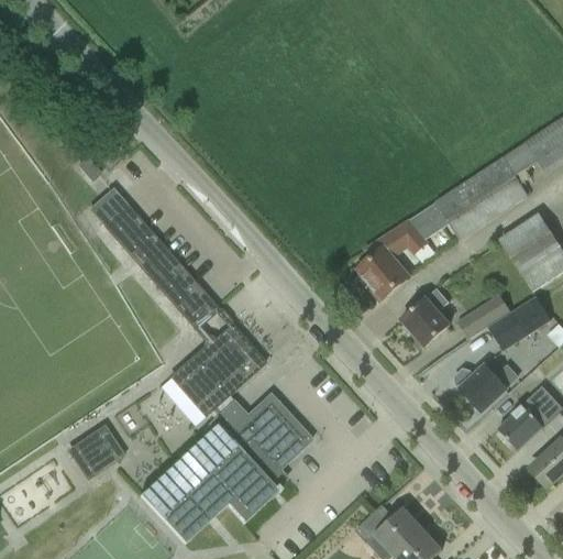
[(530,176),(526,168),(534,162),(544,176),(562,163),(562,114),(364,249),(371,256),(357,269),(383,298),(399,284),(408,276),(392,256),(407,248),(414,254),(429,243),(424,239),(448,223),(459,239),(527,194),(520,183),(530,176)]
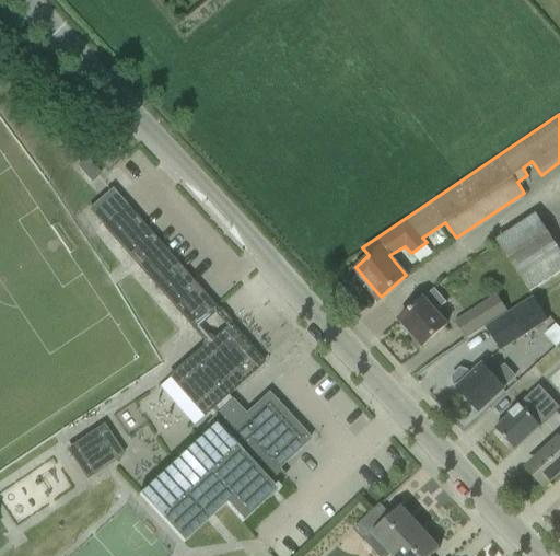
[(82,154),(74,162),(90,178),(98,170),(93,164),(84,153),(82,154)]
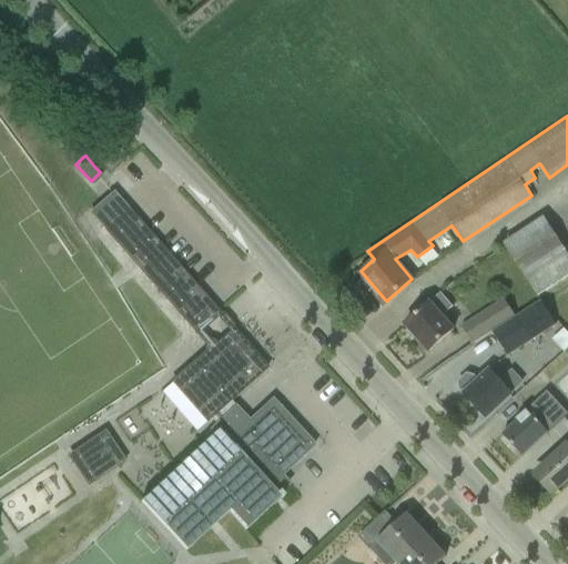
[(105,194),(89,209),(105,228),(173,305),(196,332),(201,328),(215,314),(220,312),(128,208),(118,197),(111,189),(111,190),(105,194)]
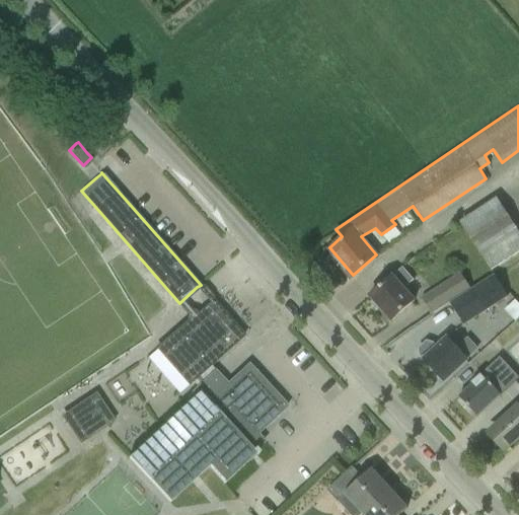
[(491,268),(518,248),(518,231),(495,196),(458,220),(491,268)]
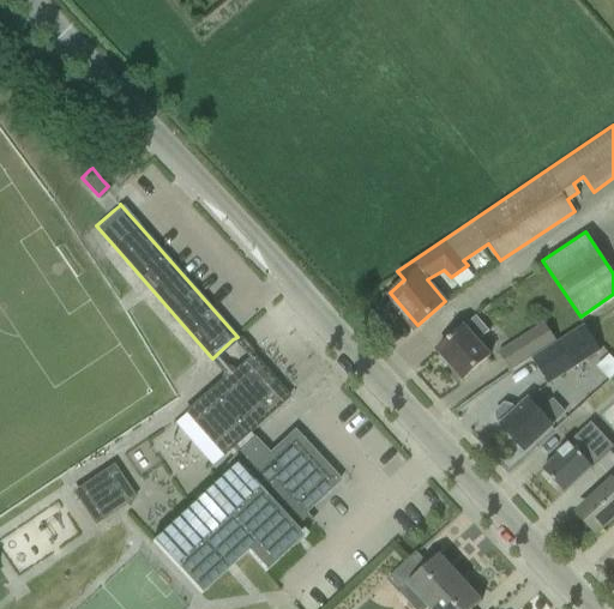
[(463,378),(481,361),(489,354),(476,338),(488,327),(476,314),(464,325),(463,324),(437,348),(463,378)]
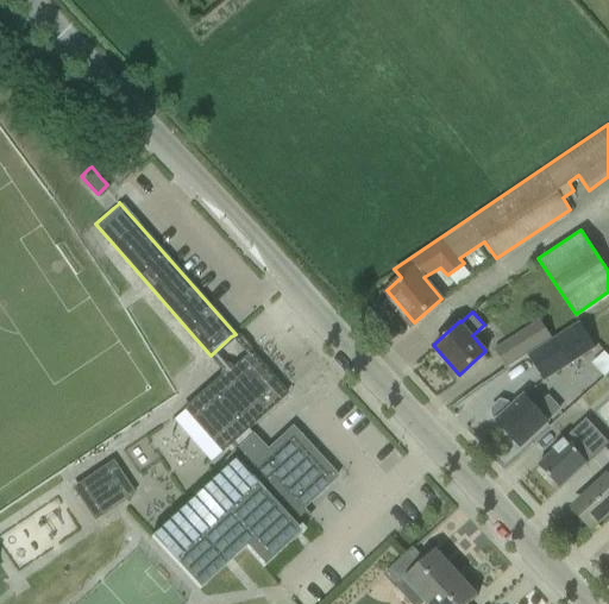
[(540,318),(494,346),(506,364),(527,351),(552,337),(540,318)]
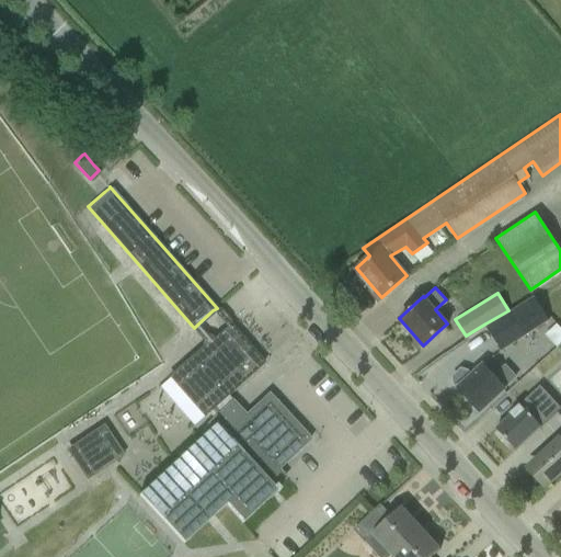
[(508,310),(485,324),(501,349),(533,329),(549,319),(534,294),(513,307),(508,310)]
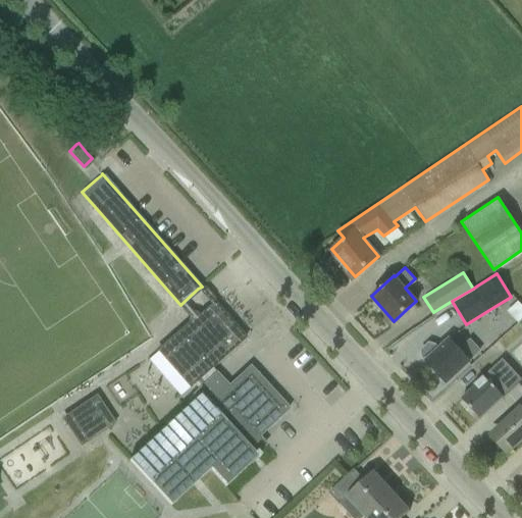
[(232,321),(214,300),(199,313),(158,349),(190,384),(245,335),(232,321)]
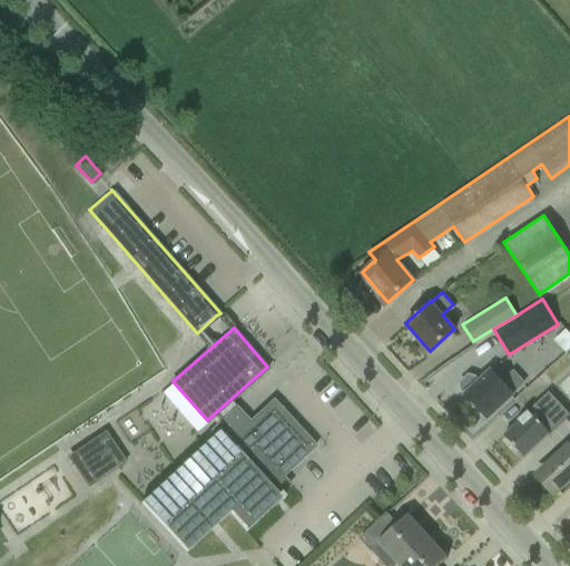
[(487,416),(503,400),(511,393),(511,392),(523,381),(512,370),(501,381),(490,370),(479,380),(474,376),(468,373),(460,381),(461,389),(487,416)]
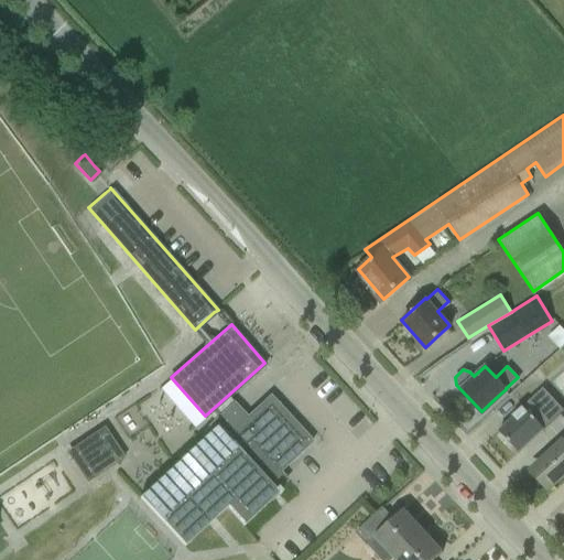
[(181,455),(140,493),(185,542),(227,506),(242,524),(281,490),(278,486),(285,477),(278,471),(310,438),(269,394),(247,415),(232,400),(212,419),(216,423),(181,455)]
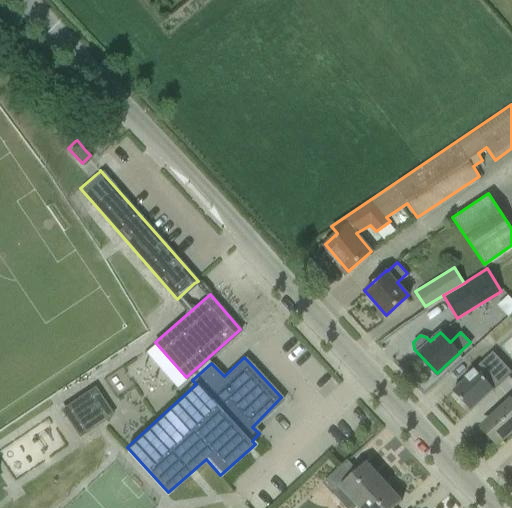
[(465,378),(452,389),(470,409),(485,395),(493,387),(484,378),(478,370),(480,368),(477,364),(464,376),(465,378)]
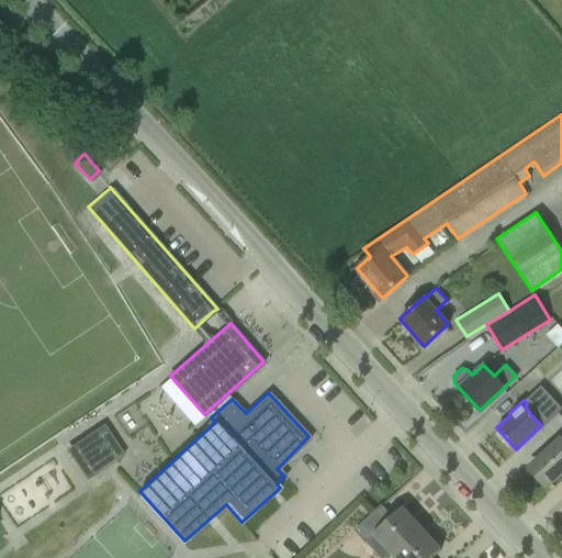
[(70,446),(66,449),(68,453),(74,461),(75,464),(76,466),(85,479),(124,454),(115,441),(104,424),(70,446)]
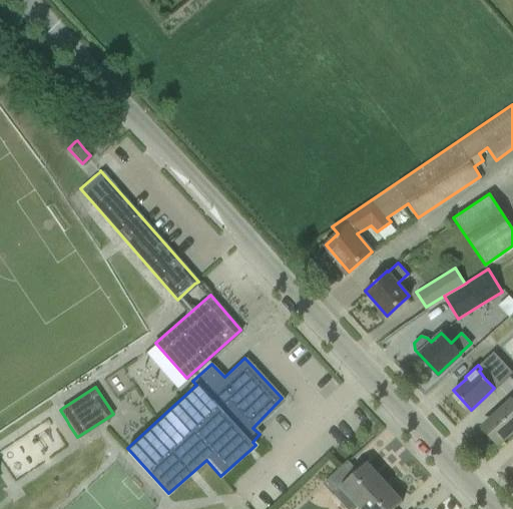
[(512,401),(511,399),(484,424),(501,442),(512,430),(512,401)]
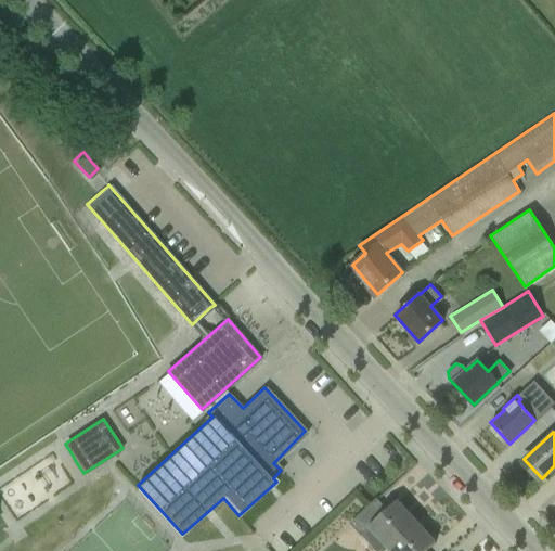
[(376,550),(382,550),(387,547),(415,522),(397,501),(398,500),(397,500),(386,509),(376,498),(360,513),(349,523),(360,535),(361,534),(376,550)]
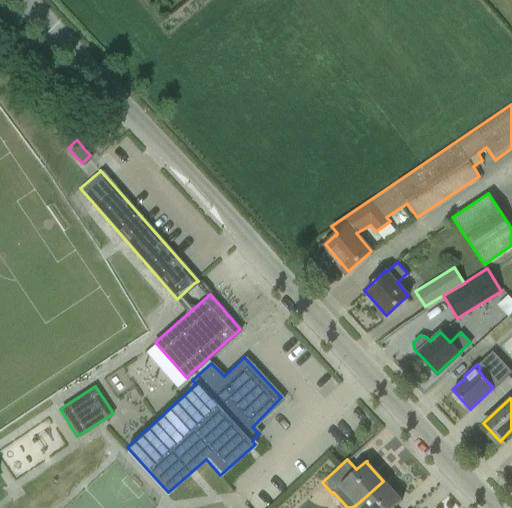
[(392,507),(401,499),(400,498),(400,499),(383,481),(357,504),(360,507),(392,507)]
